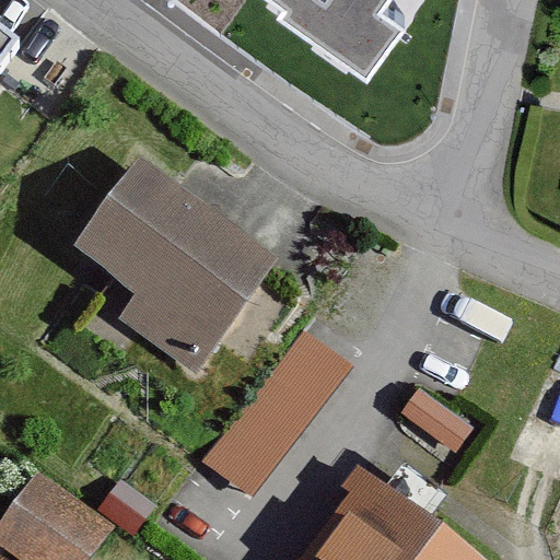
[(391,0),(256,0),(366,77),(406,21),(386,8),(391,0)]
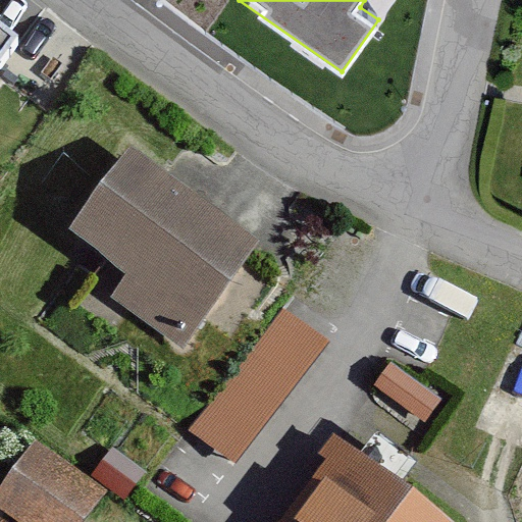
[(246,240),(132,148),(51,247),(165,338),(246,240)]
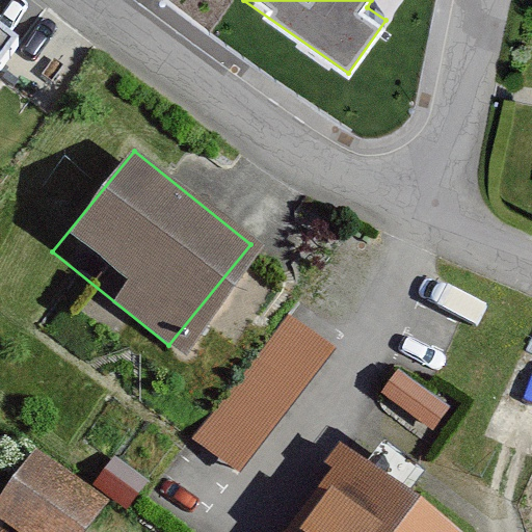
[(192,430),(239,469),(340,345),(293,308),(192,430)]
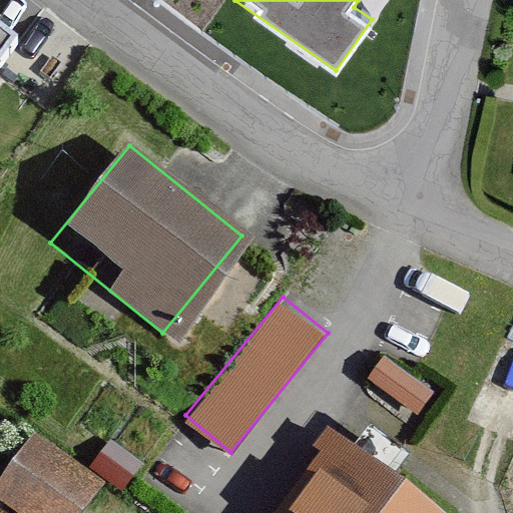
[(475,512),(335,398),(238,512),(475,512)]
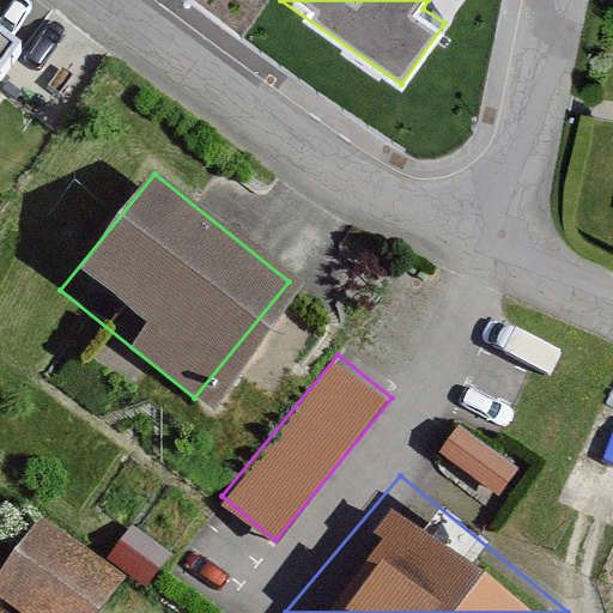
[(119,612),(140,584),(48,519),(0,584),(0,602),(14,612),(119,612)]
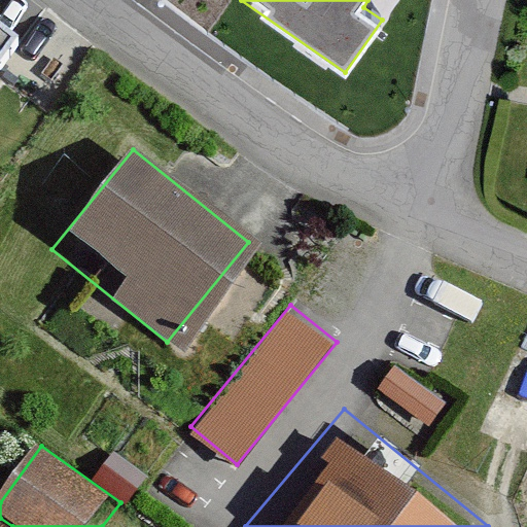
All buildings are outlined.
